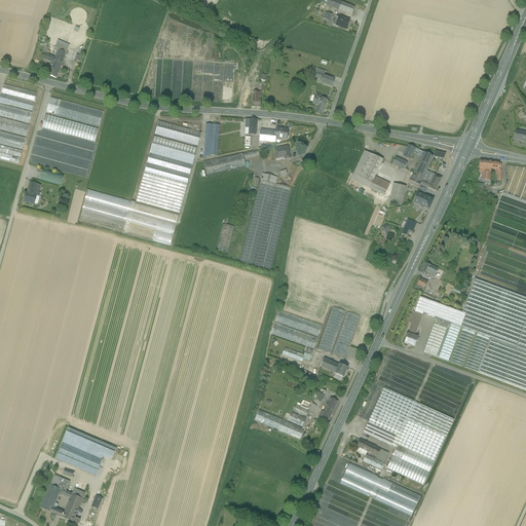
[(338,10),(341,2),(335,0),(328,0),(327,2),(326,6),(338,10)]
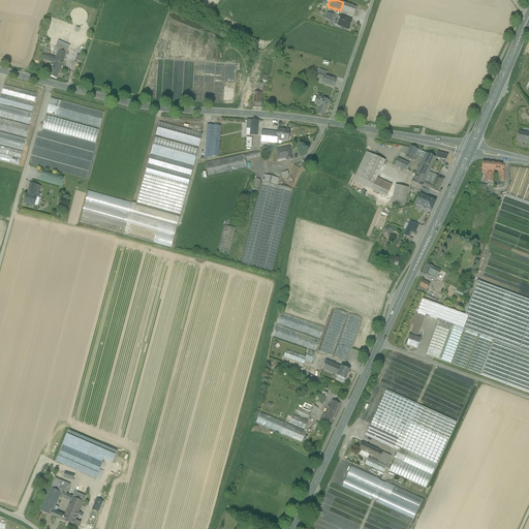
[(356,7),(343,2),(340,10),(353,16),(356,7)]
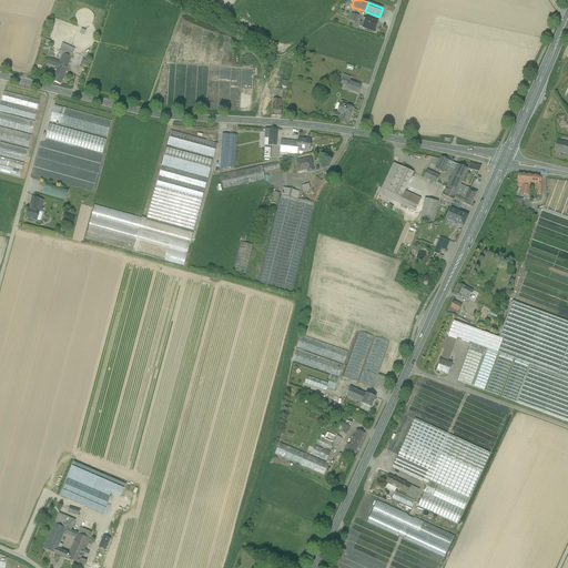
[(377,23),(366,19),(363,18),(362,22),(365,23),(363,28),(374,32),(377,23)]
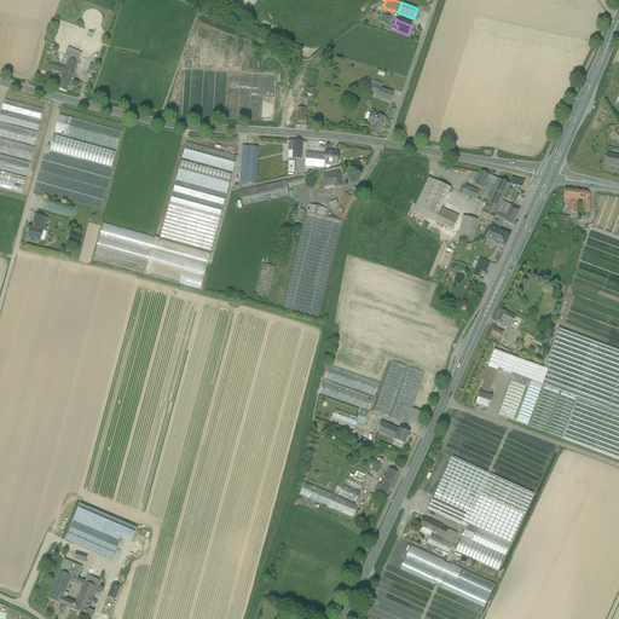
[(80,57),(71,53),(69,59),(77,63),(80,57)]
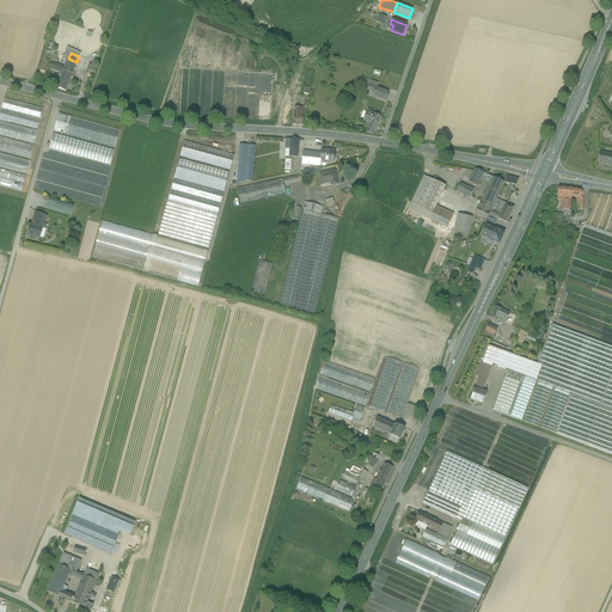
[(77,62),(68,59),(65,67),(73,71),(77,62)]
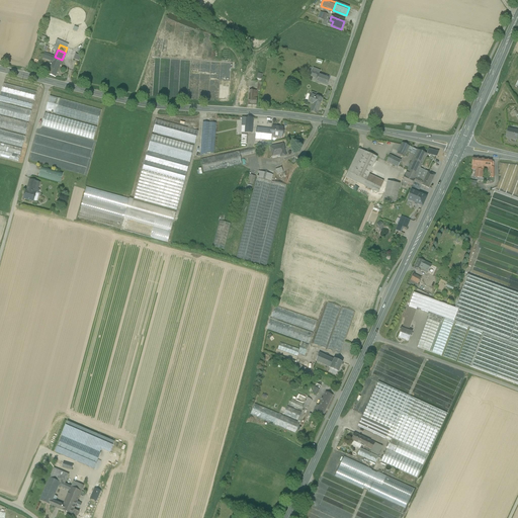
[(55,57),(45,54),(42,59),(53,63),(55,57)]
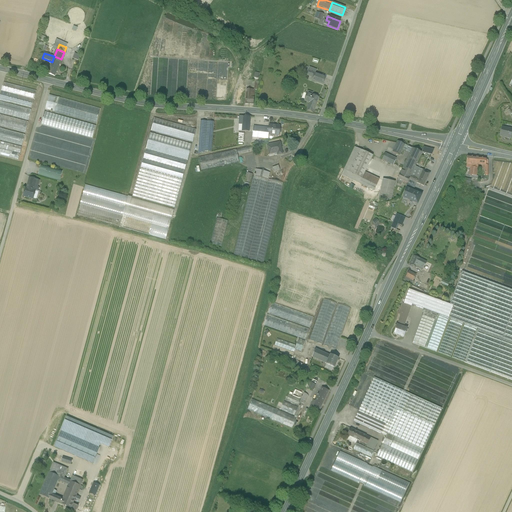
[(61,59),(54,56),(52,62),(59,65),(61,59)]
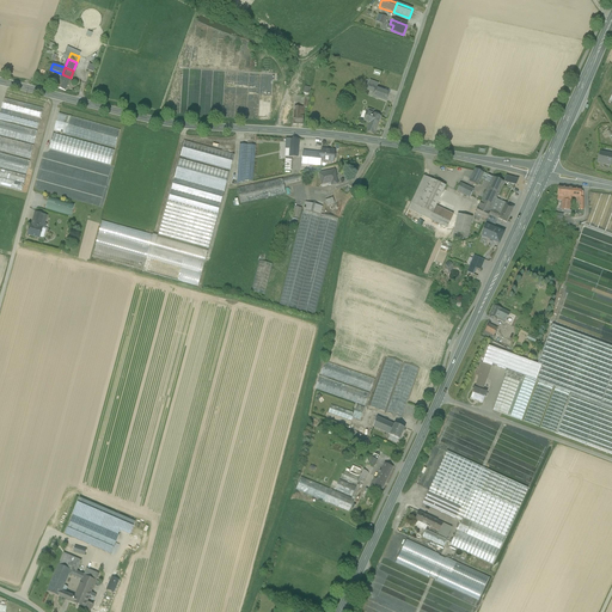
[(68,83),(60,79),(56,87),(66,91),(68,83)]
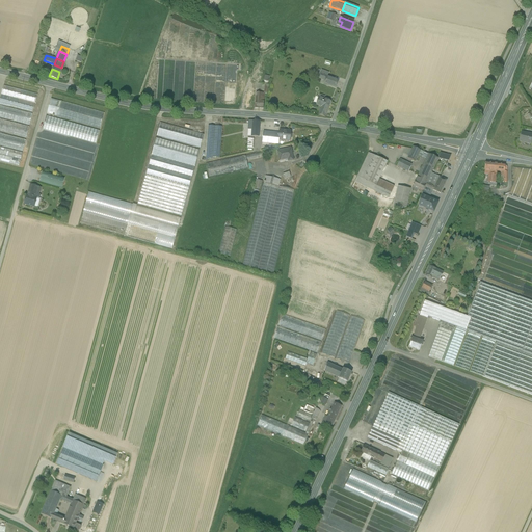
[(328,73),(322,71),(319,79),(325,81),(324,84),(329,85),(331,79),(327,77),(328,73)]
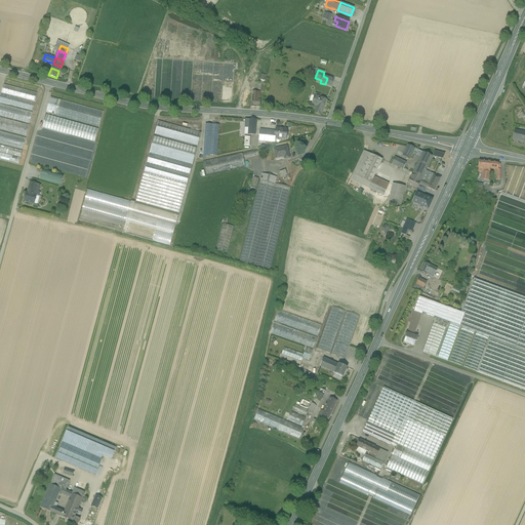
[(333,80),(327,78),(325,84),(331,87),(333,80)]
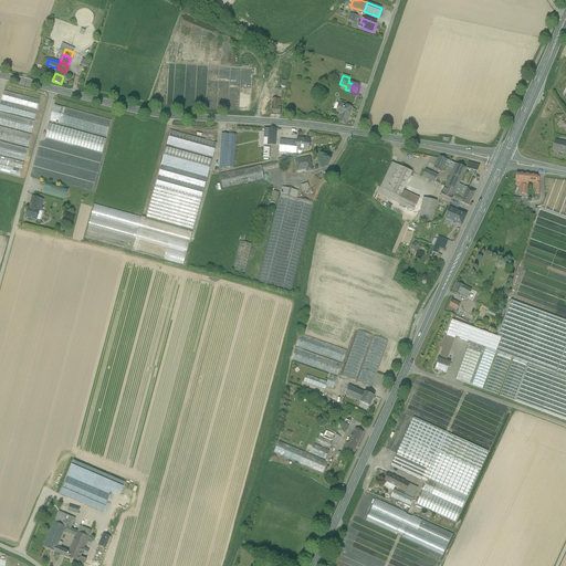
[(40,100),(3,91),(1,101),(38,109),(40,100)]
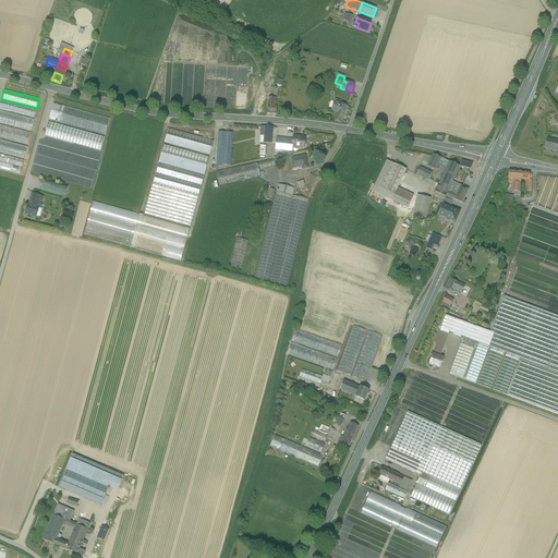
[(275,98),(268,97),(268,106),(277,107),(277,98),(275,98)]
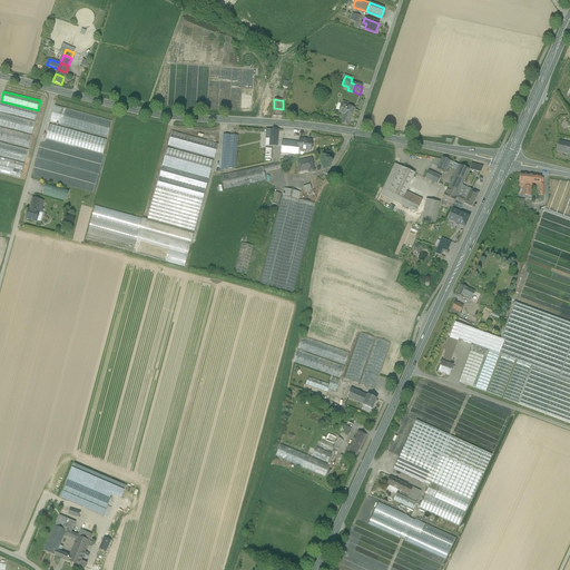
[(38,110),(1,101),(0,105),(0,110),(35,120),(38,110)]
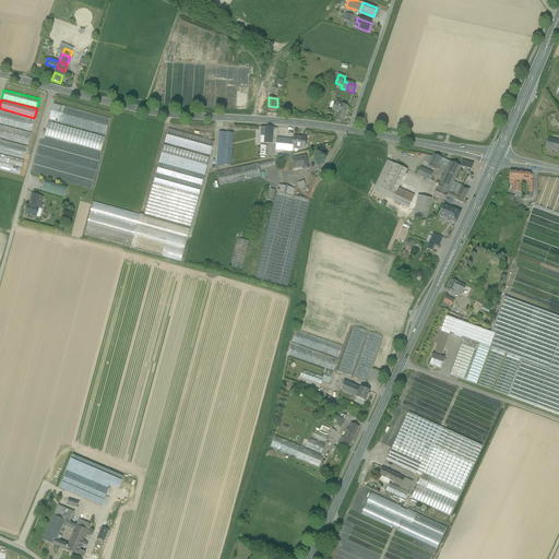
[(61,105),(54,103),(49,119),(57,121),(61,105)]
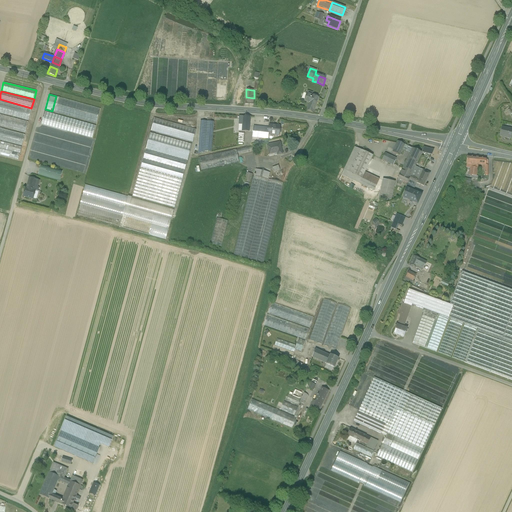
[(311,95),(309,95),(307,101),(310,102),(310,101),(316,103),(318,98),(311,95)]
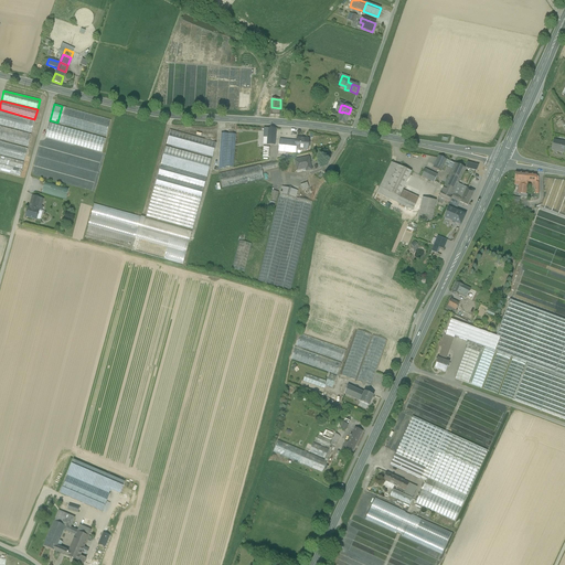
[(110,120),(62,106),(57,123),(106,136),(110,120)]
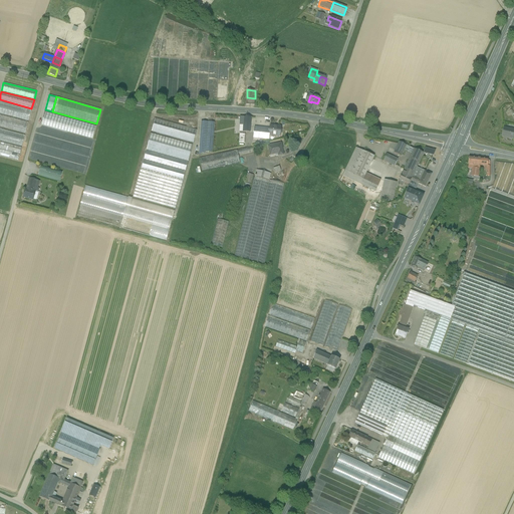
[(31,109),(0,101),(0,113),(28,120),(31,109)]
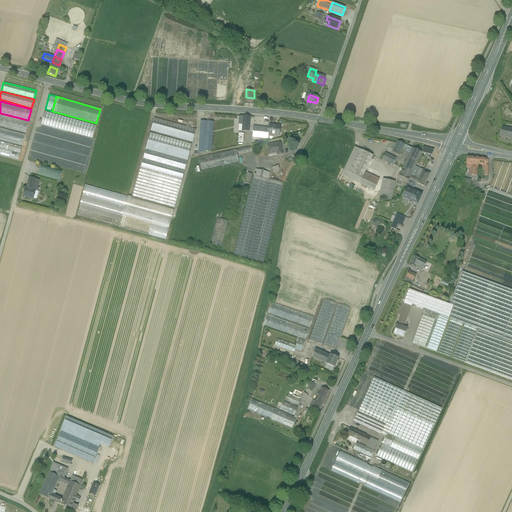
[(316,103),(310,101),(310,102),(307,110),(313,112),(316,103)]
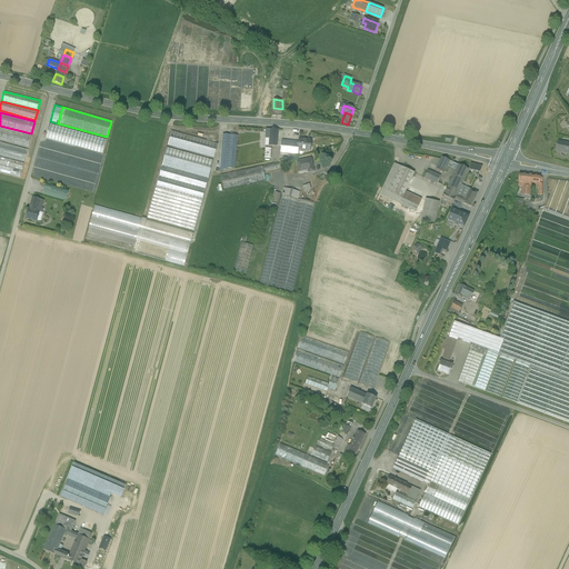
[(106,140),(49,123),(45,138),(101,153),(106,140)]
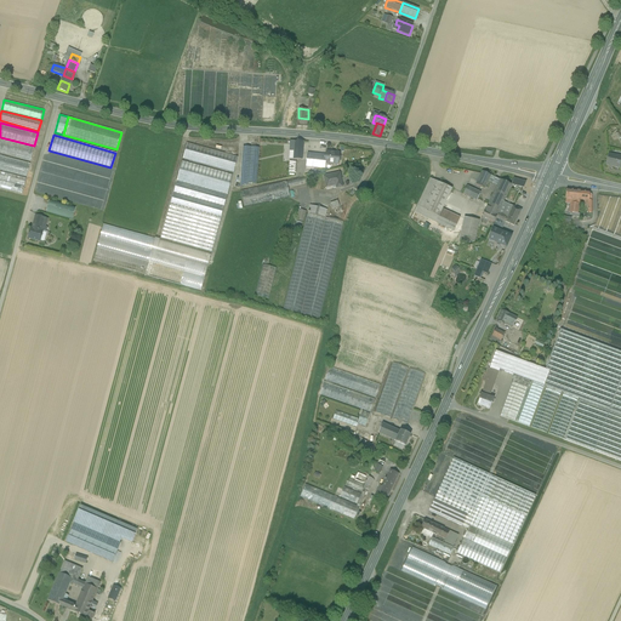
[(34,148),(0,138),(0,153),(30,161),(34,148)]
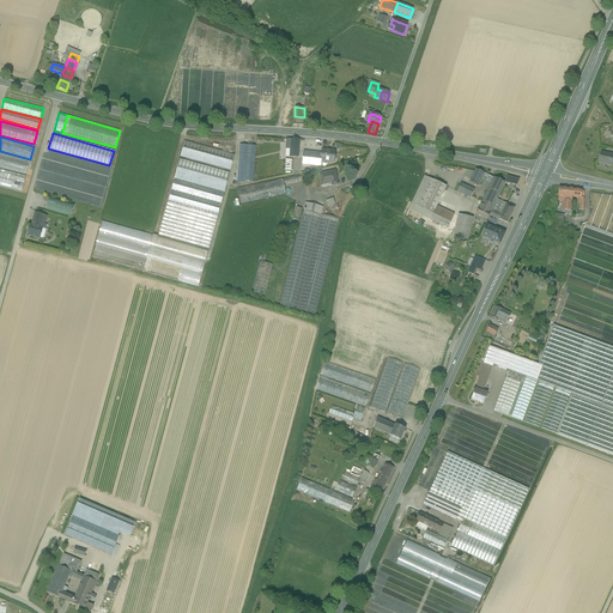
[(235,156),(184,141),(180,157),(230,170),(235,156)]
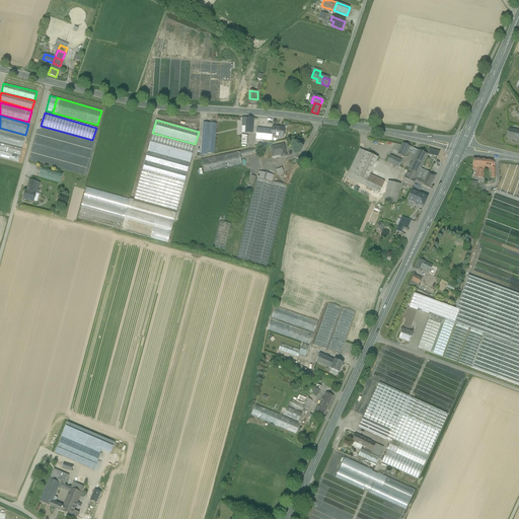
[(241,122),(217,120),(215,148),(239,149),(241,122)]
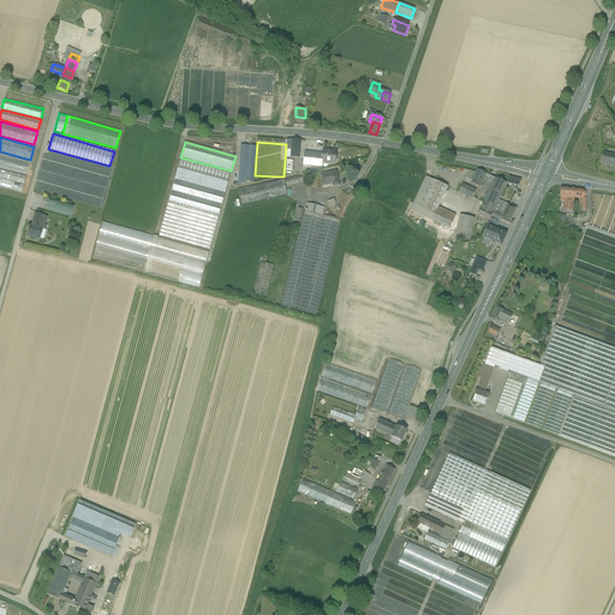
[(257,147),(240,145),(237,186),(254,184),(257,147)]
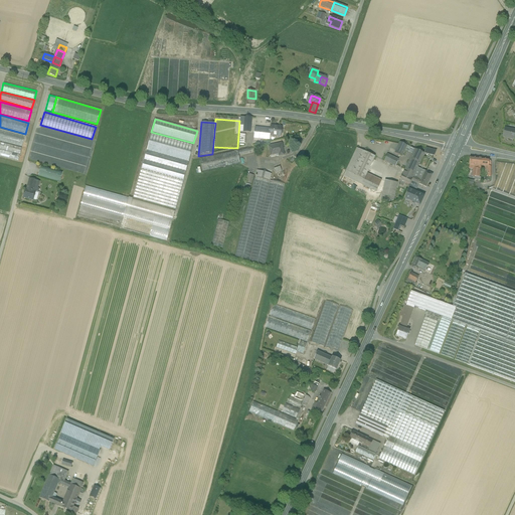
[(282,128),(271,126),(270,130),(267,129),(266,132),(266,139),(269,139),(270,136),(281,137),(282,128)]
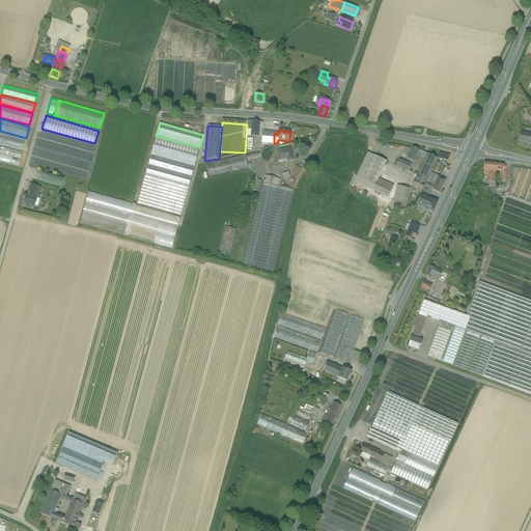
[(275,133),(262,132),(261,142),(269,142),(268,145),(271,145),(271,143),(274,143),(274,136),(275,133)]
